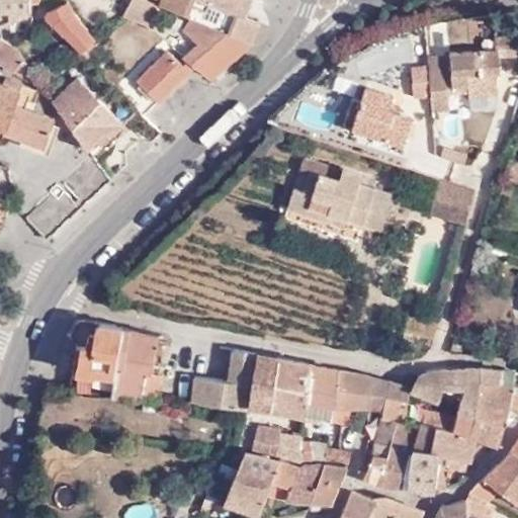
[(67,32),(78,23),(82,19),(69,0),(67,0),(45,12),(51,21),(52,21),(65,34),(66,33),(67,32)]
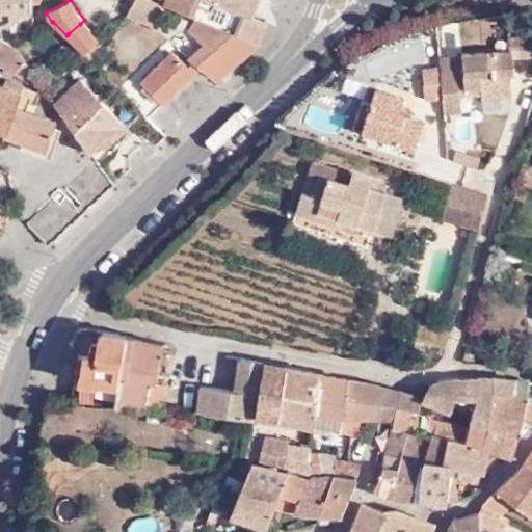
[(157,31),(168,5),(163,4),(154,0),(135,0),(129,15),(157,31)]
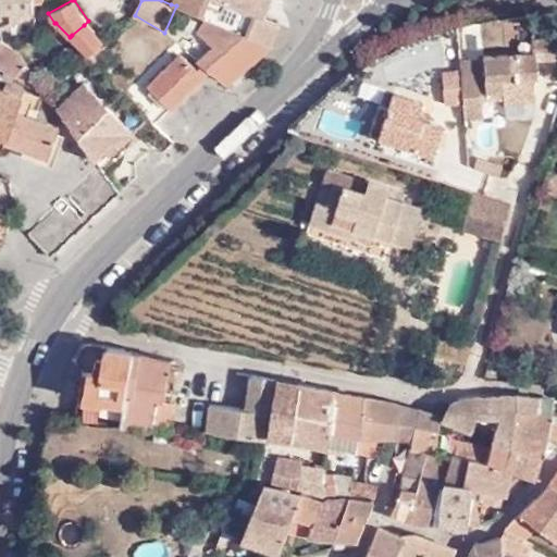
[(205,16),(208,19),(269,45),(277,23),(264,17),(219,0),(172,0),(171,4),(176,5),(205,16)]
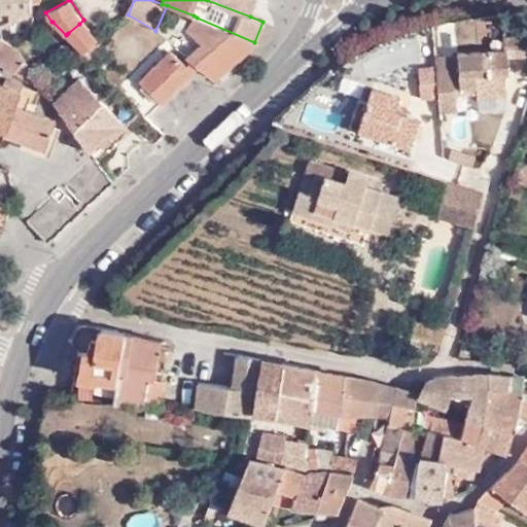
[(207,0),(250,16),(257,0),(207,0)]
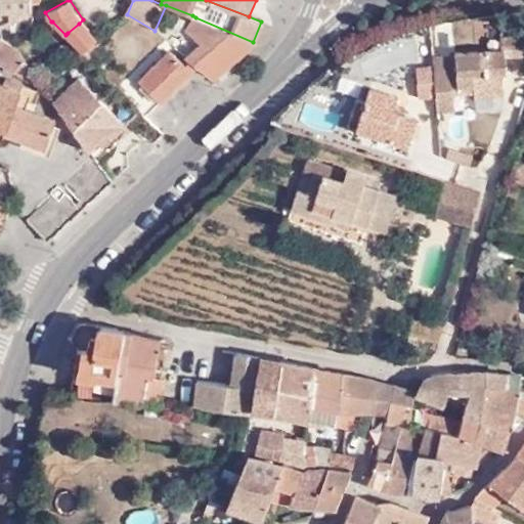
[(131,28),(124,15),(112,22),(116,35),(131,28)]
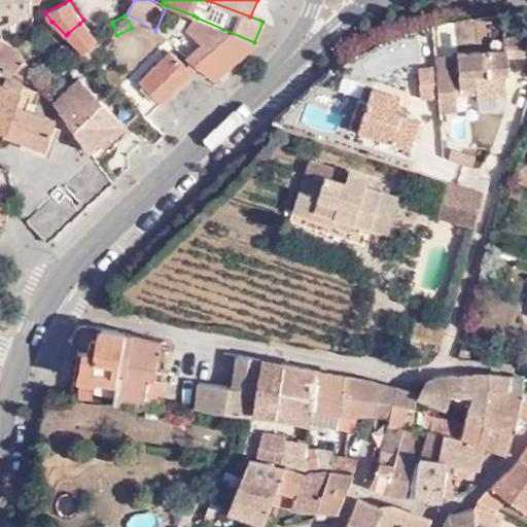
[(254,42),(197,18),(185,29),(202,42),(186,57),(191,61),(198,66),(213,79),(256,42),(254,42)]
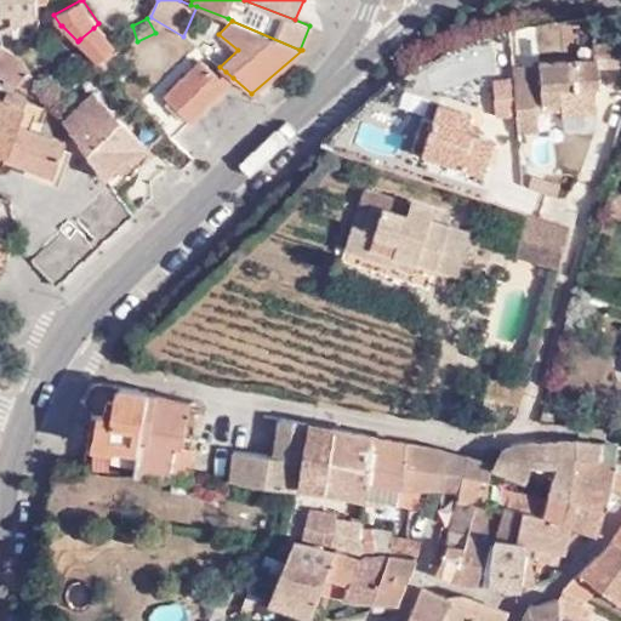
[(80,39),(79,40),(98,61),(115,46),(98,23),(93,28),(96,33),(81,41),(80,39)]
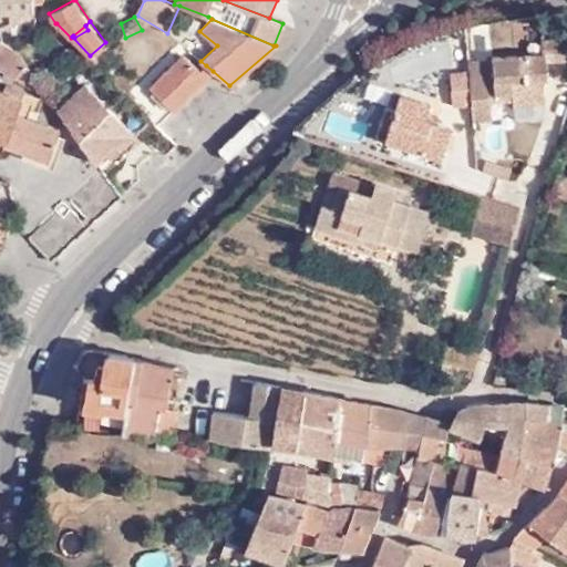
[(64,44),(71,38),(57,23),(50,31),(64,44)]
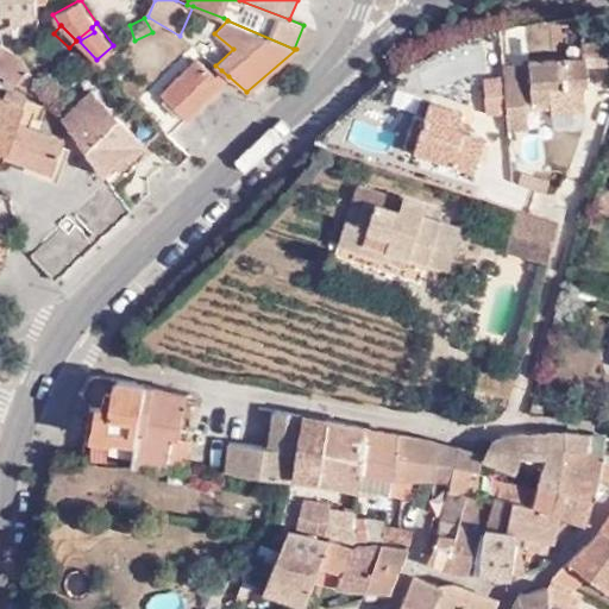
[(303,25),(294,49),(296,49),(299,50),(308,27),(303,25)]
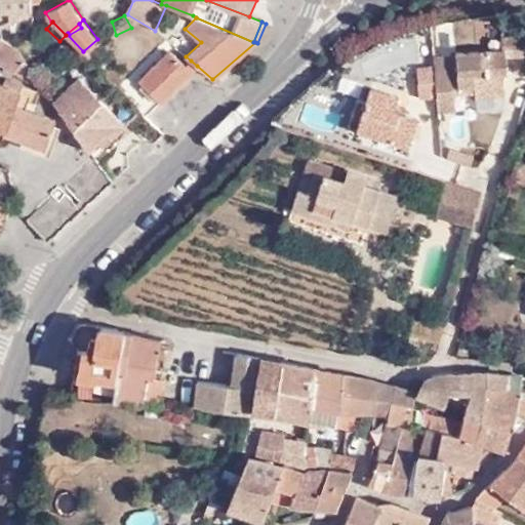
[(79,24),(68,33),(69,35),(81,28),(79,24)]
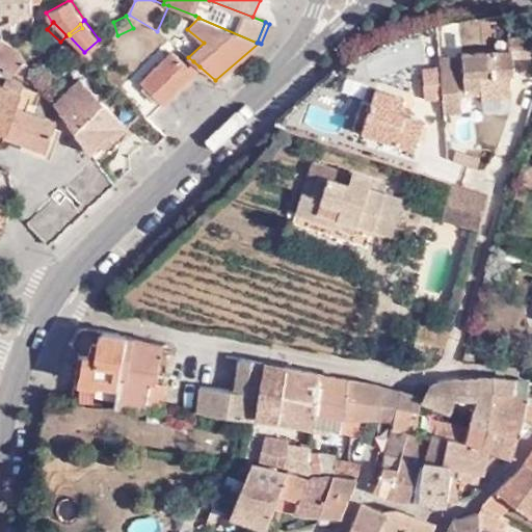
[(0,36),(0,35),(0,63),(15,74),(30,85),(35,79),(26,60),(18,48),(12,45),(0,36)]
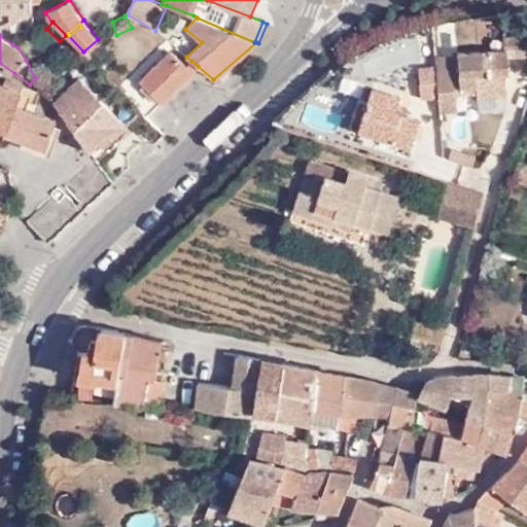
[(504,49),(458,54),(462,89),(478,88),(478,98),(508,96),(506,74),(511,74),(510,58),(526,56),(525,35),(503,37),(504,49)]
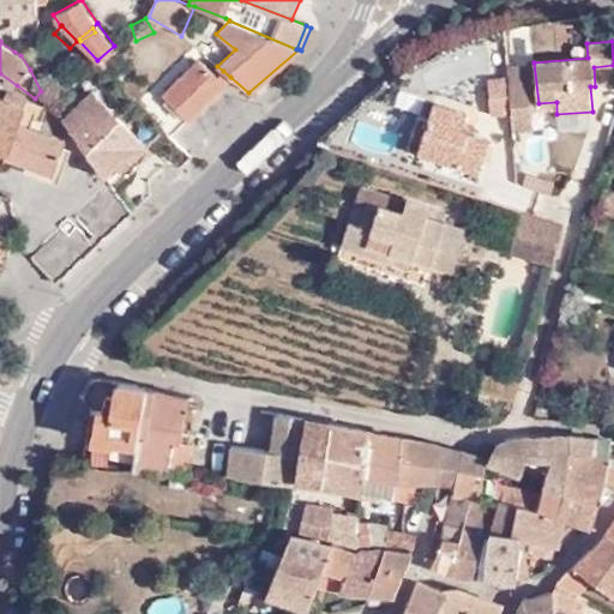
[(188,120),(230,77),(223,71),(216,78),(198,60),(146,112),(172,138),(188,120)]
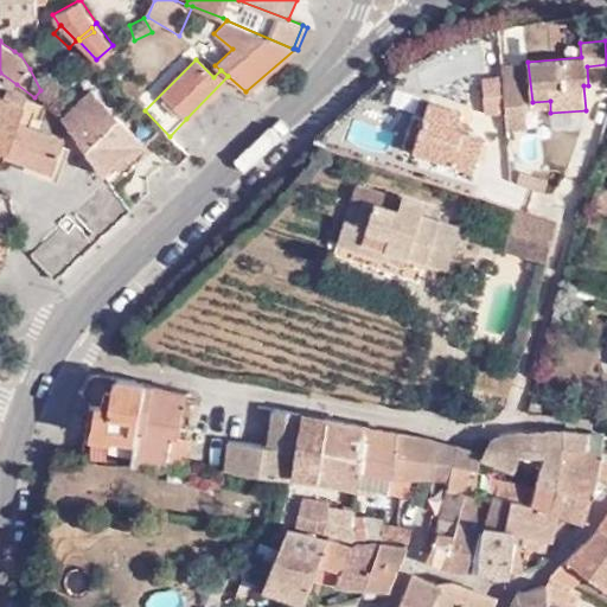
[(528,62),(502,64),(503,78),(505,104),(524,103),(532,102),(528,62)]
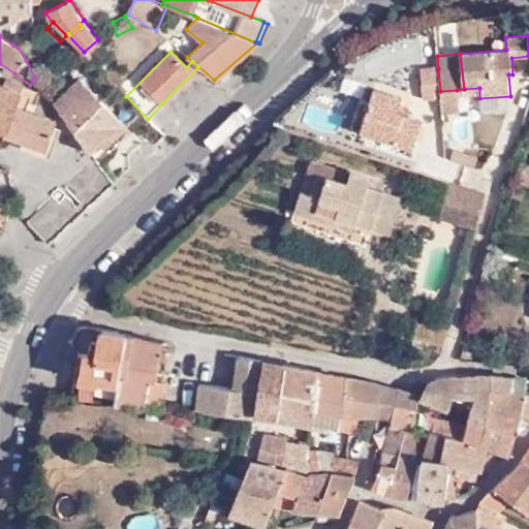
[(423,99),(440,98),(440,91),(438,68),(421,69),(423,99)]
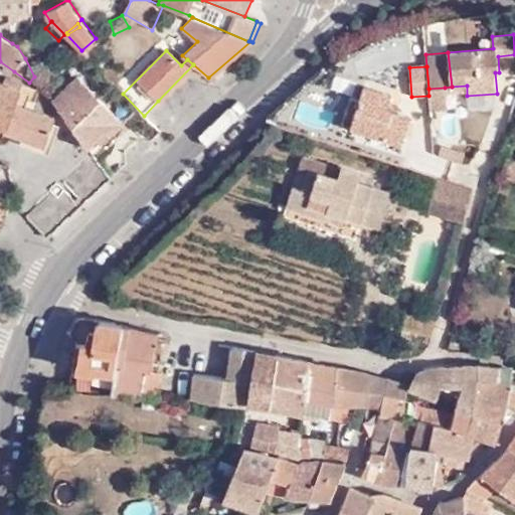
[(78,75),(52,100),(87,148),(105,131),(109,135),(123,122),(78,75)]
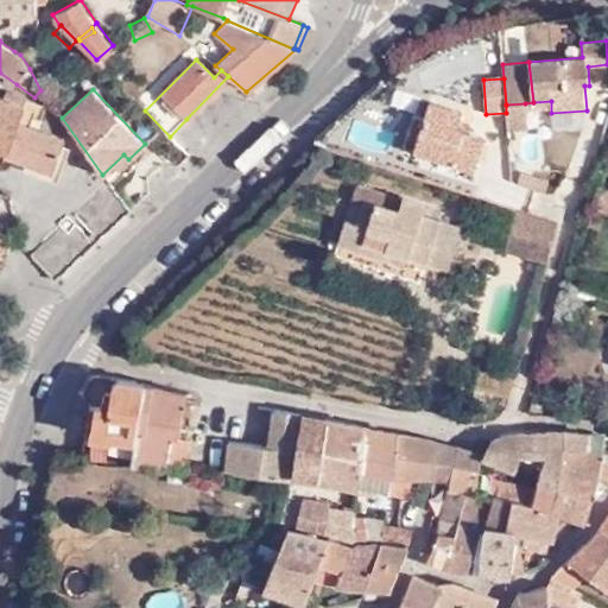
[(0,95),(0,149),(8,153),(8,154),(54,172),(67,137),(20,120),(26,106),(0,95)]
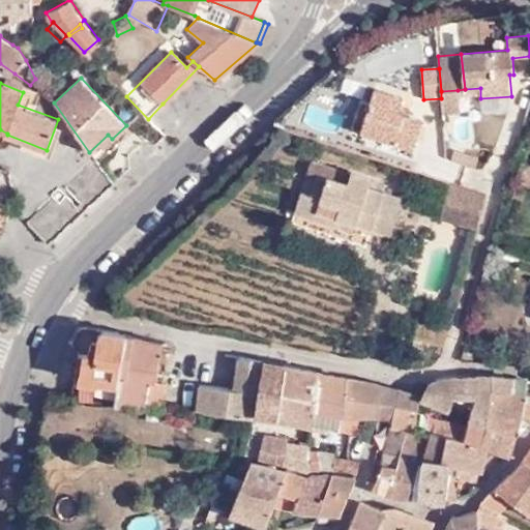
[(360,130),(413,148),(422,119),(399,111),(403,96),(375,87),(370,104),(361,100),(352,128),(360,130)]
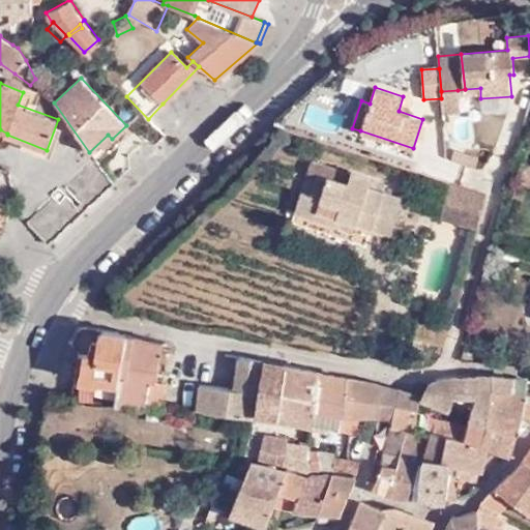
[(458,90),(459,100),(480,98),(480,88),(465,89),(458,90)]
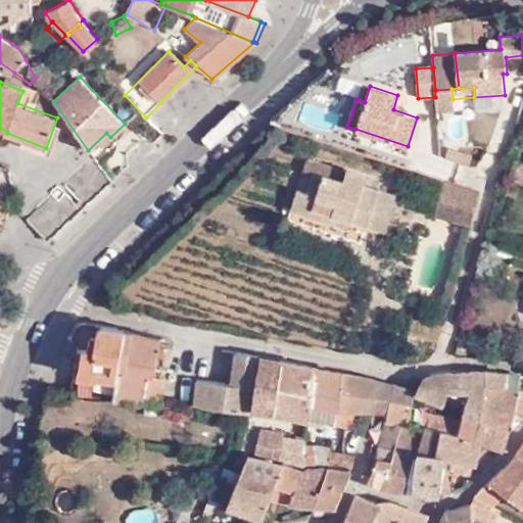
[(435,97),(437,113),(455,111),(453,99),(452,89),(435,90),(435,97)]
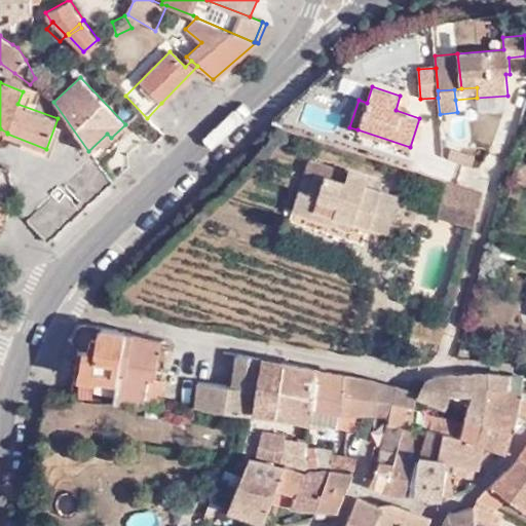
[(326,116),(338,101),(328,92),(315,108),(326,116)]
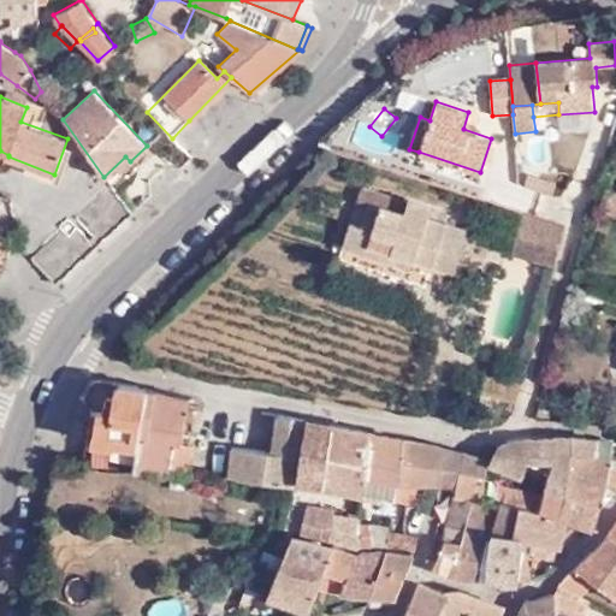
[(131,214),(110,184),(77,214),(101,243),(131,214)]
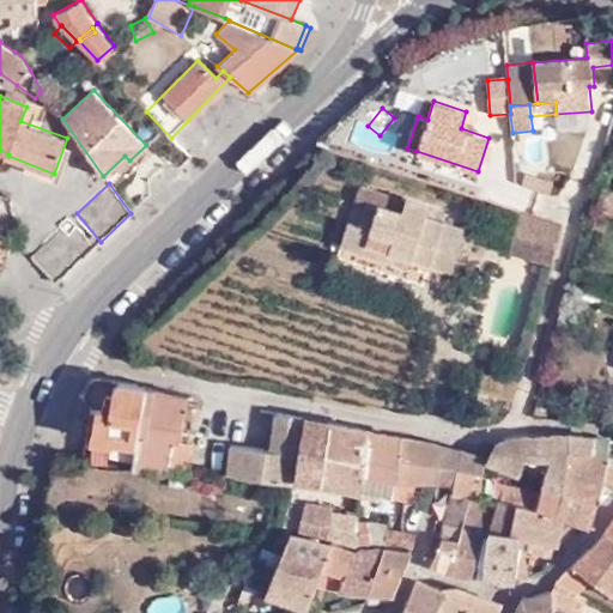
[(401,211),(406,198),(360,183),(357,195),(369,200),(401,211)]
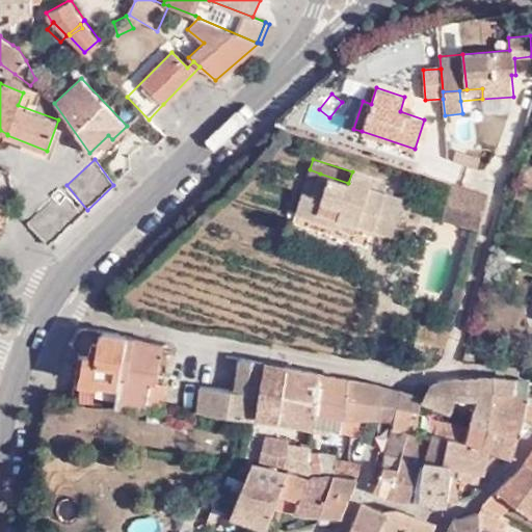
[(531,164),(525,162),(517,182),(531,187),(531,164)]
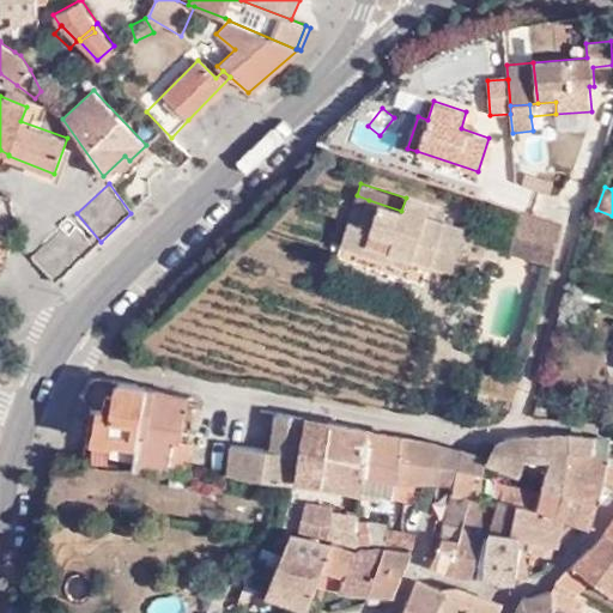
[(425,214),(428,206),(406,198),(401,211),(369,200),(360,225),(349,222),(340,246),(388,262),(392,252),(411,259),(453,273),(467,229),(425,214)]
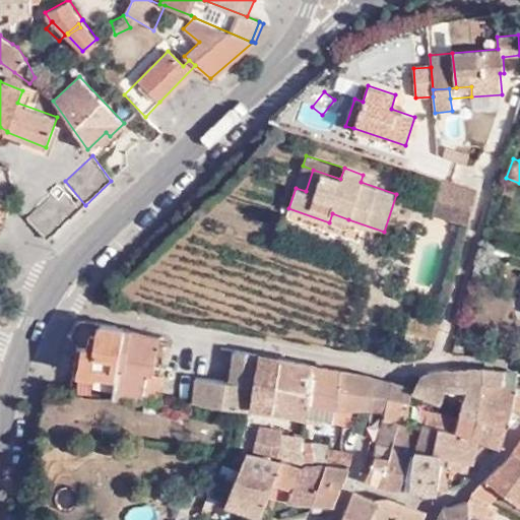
[(442,179),(437,198),(471,209),(477,189),(442,179)]
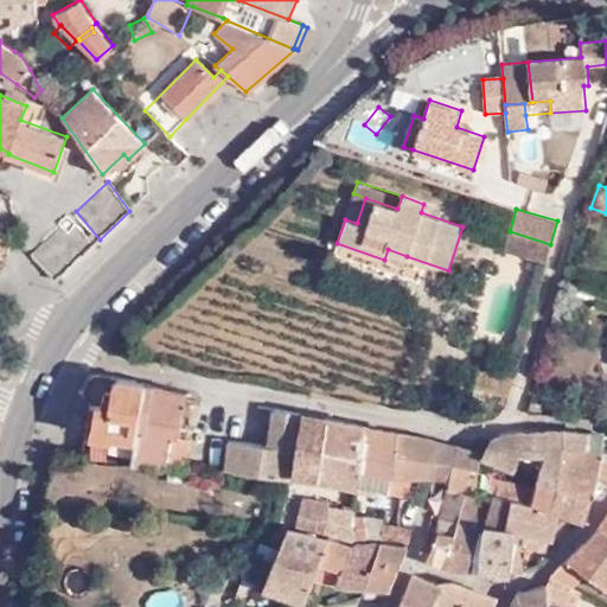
[(72,215),(96,243),(100,240),(76,211),(72,215)]
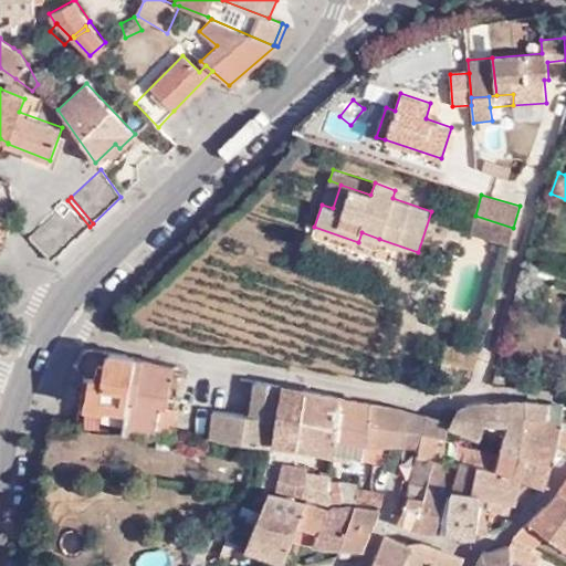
[(29,234),(52,261),(90,227),(67,200),(29,234)]
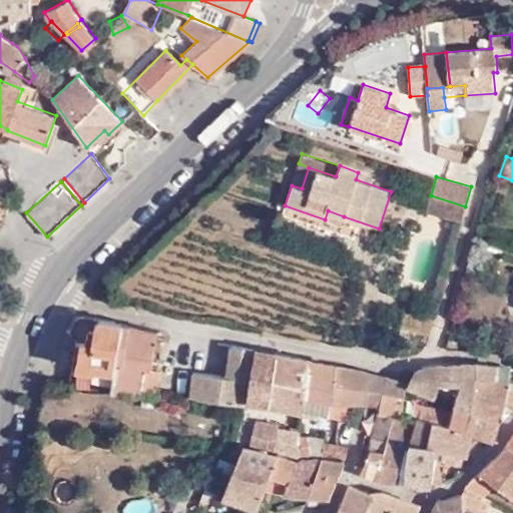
[(2,193),(0,194),(0,215),(1,214),(0,213),(0,212),(11,203),(2,193)]
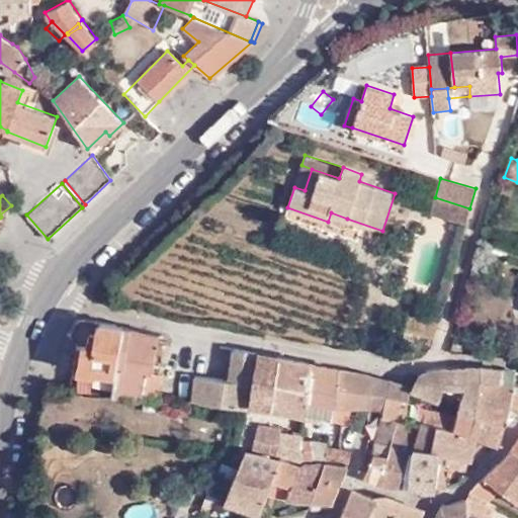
[(465,224),(469,208),(434,199),(430,213),(465,224)]
